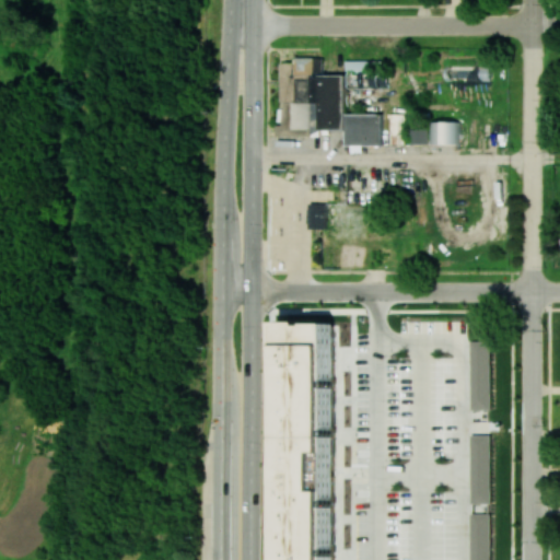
[(491,80),(491,65),(445,66),(446,81),(491,80)]
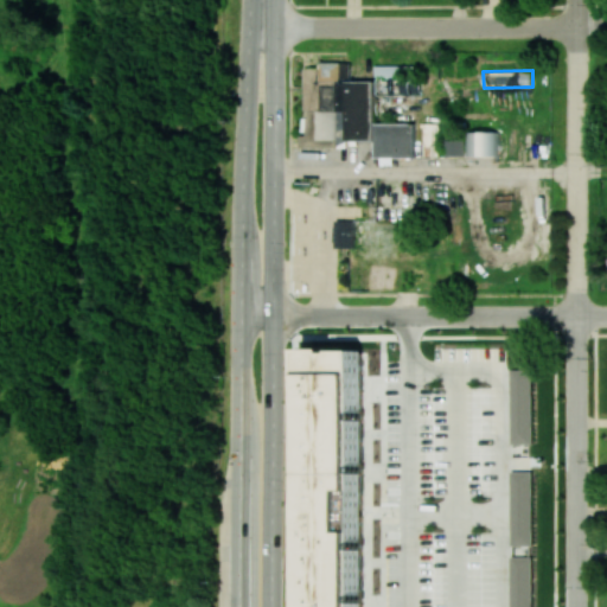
[(377,123),(377,81),(347,82),(349,140),(377,140),(377,158),(415,157),(415,123),(377,123)]
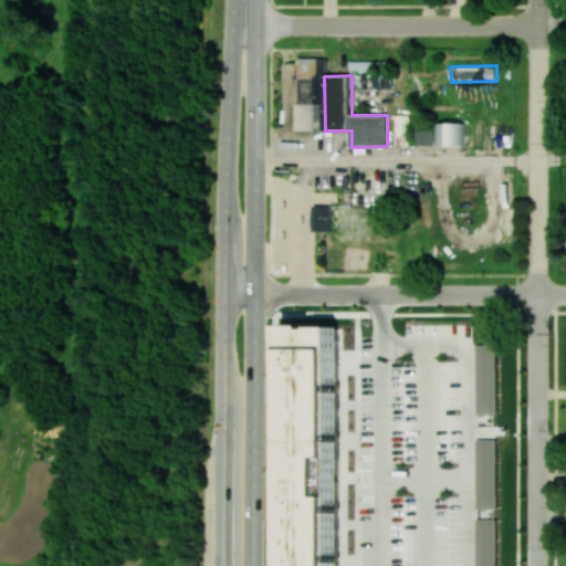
[(281,136),(297,136),(297,117),(290,118),(290,125),(280,125),(281,136)]
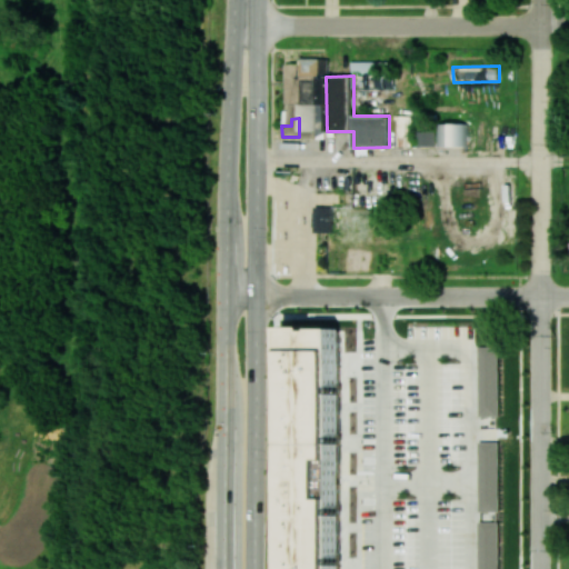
[(468,123),(439,123),(439,146),(467,147),(468,123)]
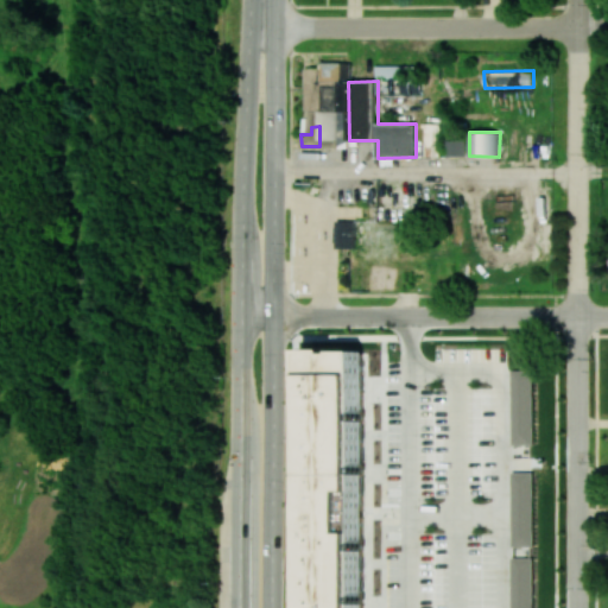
[(467,139),(447,140),(447,157),(467,156),(467,139)]
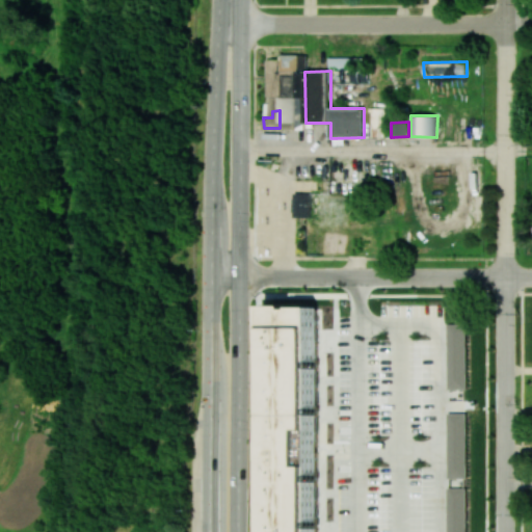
[(295,217),(325,216),(324,192),(294,193),(295,217)]
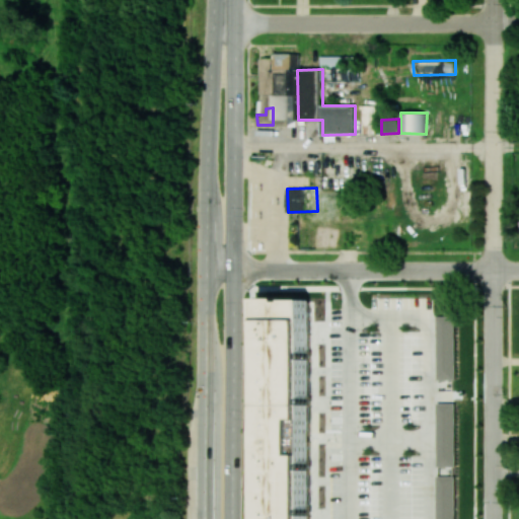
[(456,379),(455,317),(437,317),(438,380),(456,379)]
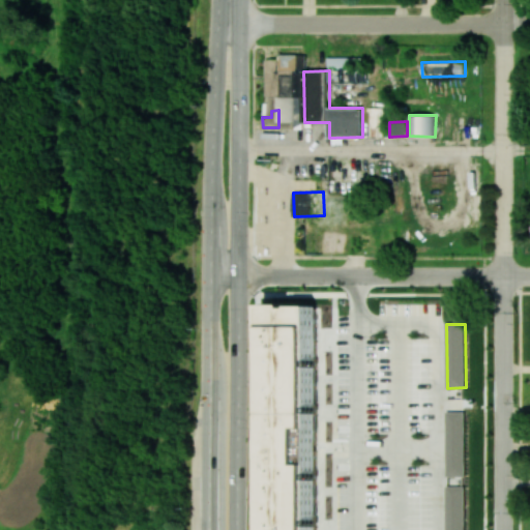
[(446,476),(465,476),(466,411),(447,411),(446,476)]
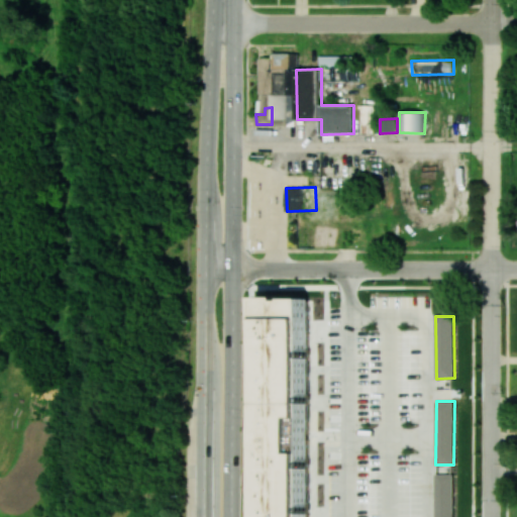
[(435,516),(453,516),(454,475),(436,474),(435,516)]
